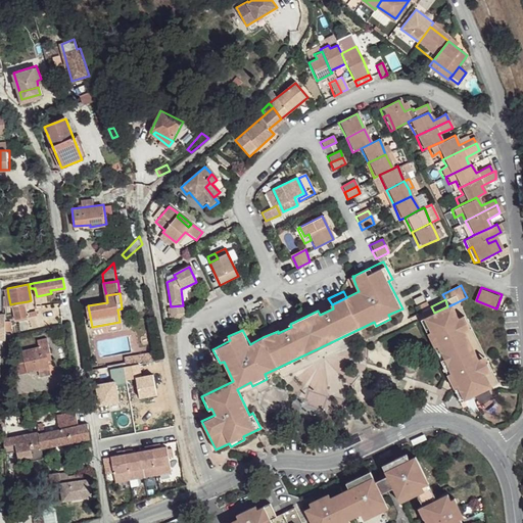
[(14,303),(16,317),(29,315),(28,301),(14,303)]
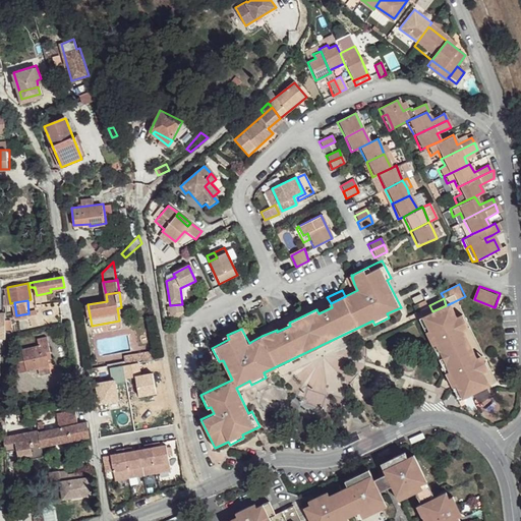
[(414,304),(417,310),(429,305),(426,300),(414,304)]
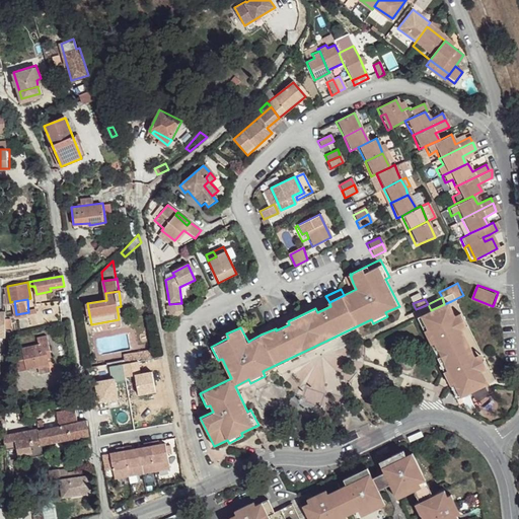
[(420,315),(459,398),(491,383),(485,369),(477,355),(464,328),(457,314),(451,301),(444,304),(431,310),(420,315)]
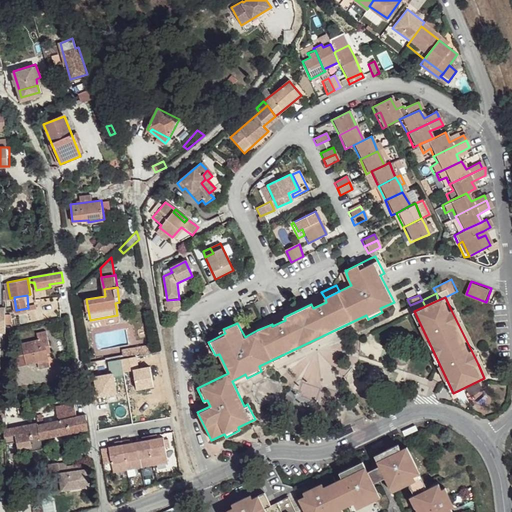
[(174,315),(179,310),(184,306),(180,301),(169,302),(170,315),(174,315)]
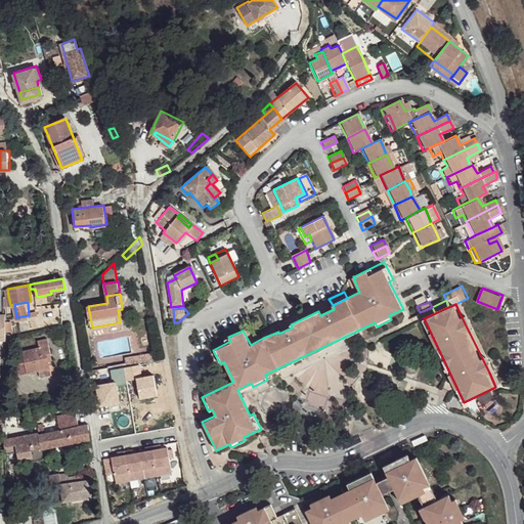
[(462,317),(469,332),(474,330),(468,315),(462,317)]
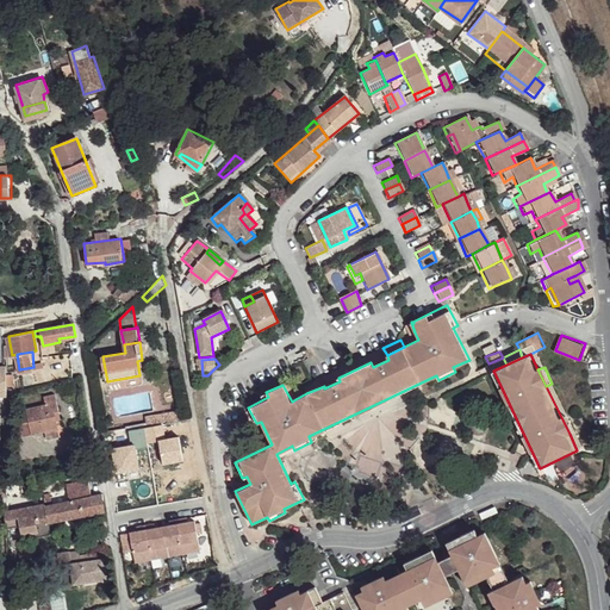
[(304,387),(306,393),(324,386),(321,379),(304,387)]
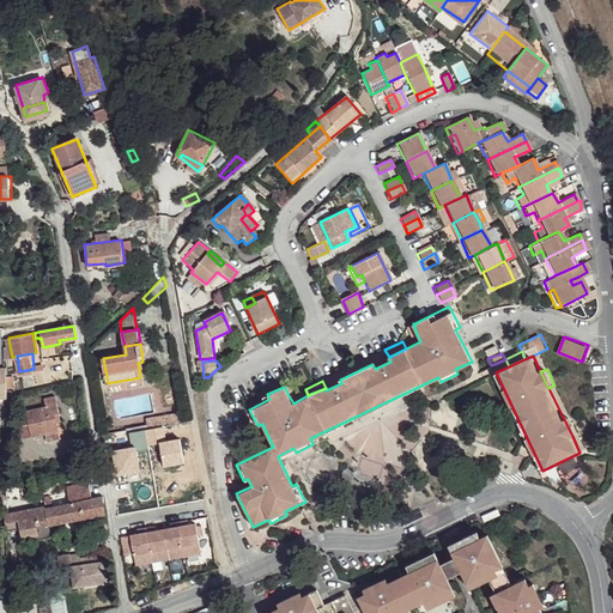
[(284,387),(293,404),(297,401),(289,383),(284,387)]
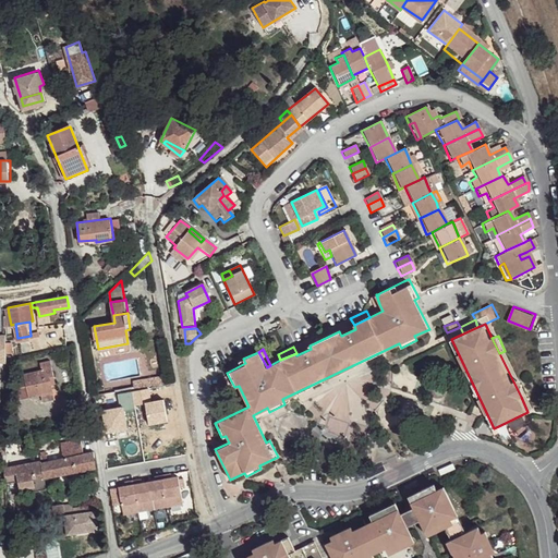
[(25,374),(29,397),(43,393),(55,391),(53,383),(52,378),(55,378),(51,361),(40,363),(43,371),(25,374)]
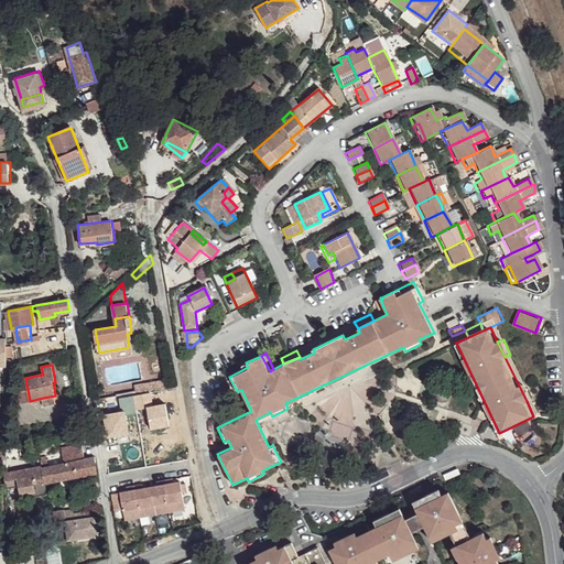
[(136,382),(137,390),(169,386),(166,378),(136,382)]
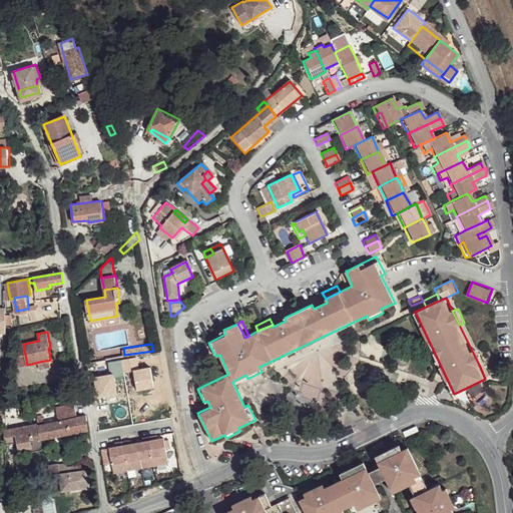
[(472,351),(479,365),(483,363),(477,349),(472,351)]
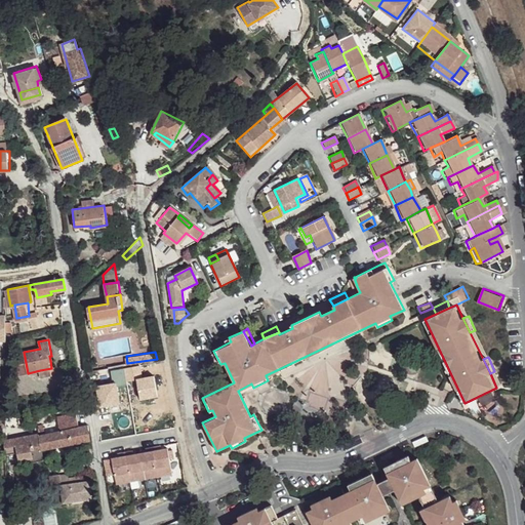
[(43,456),(41,447),(90,439),(88,423),(79,426),(77,412),(58,417),(62,431),(46,434),(45,432),(4,439),(5,451),(16,449),(17,457),(30,455),(31,458),(43,456)]
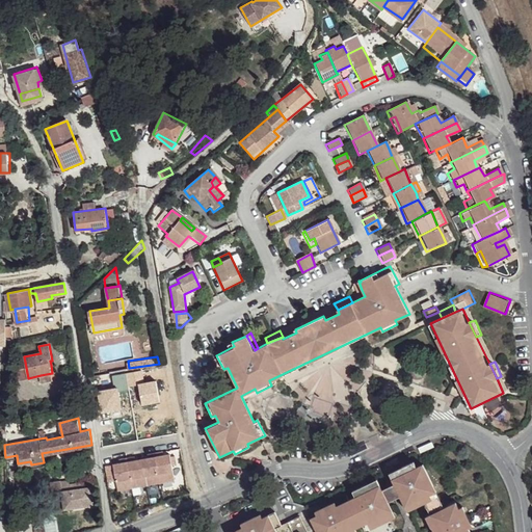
[(155,453),(161,483),(175,480),(170,454),(163,455),(163,452),(155,453)]
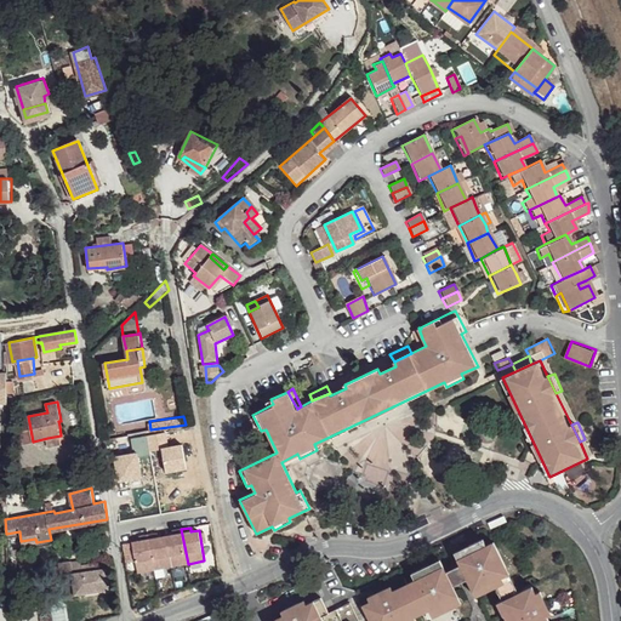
[(172,535),(165,536),(171,567),(188,564),(181,529),(172,530),(172,535)]
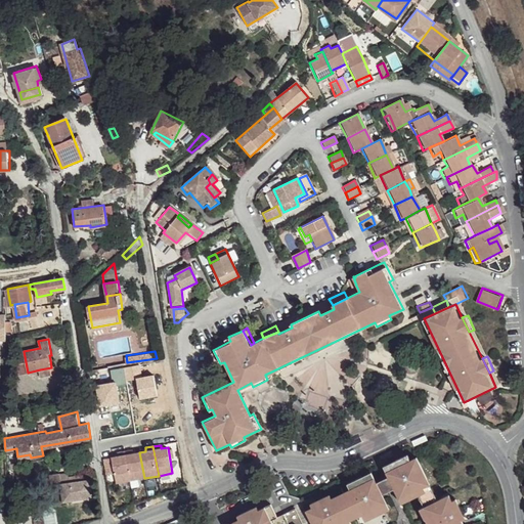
[(132,449),(125,451),(131,481),(144,478),(139,452),(133,453),(132,449)]
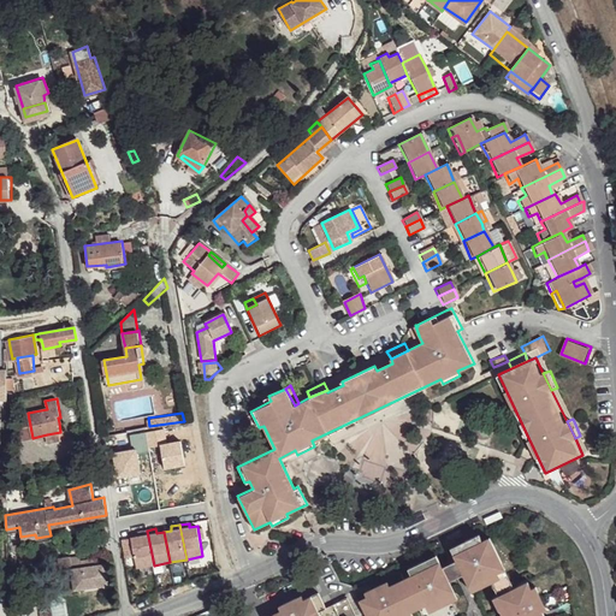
[(138,537),(131,538),(137,569),(154,566),(147,531),(138,532),(138,537)]
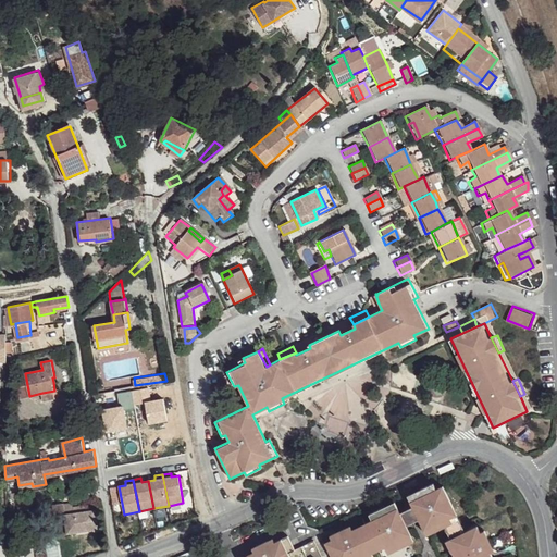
[(429,487),(431,492),(445,486),(442,480),(429,487)]
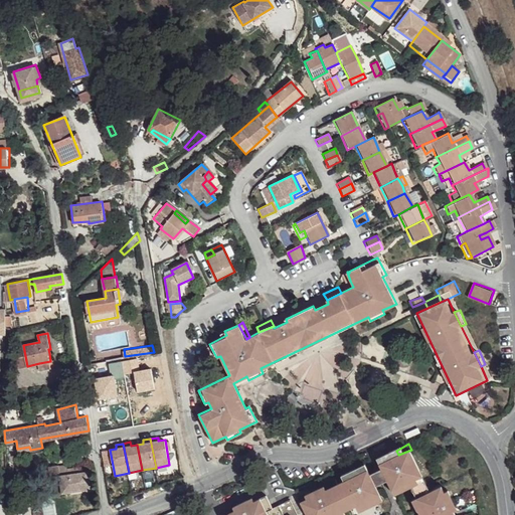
[(410,480),(413,486),(426,481),(423,474),(428,471),(416,447),(411,450),(398,455),(399,457),(397,459),(395,463),(403,479),(406,480),(410,480)]
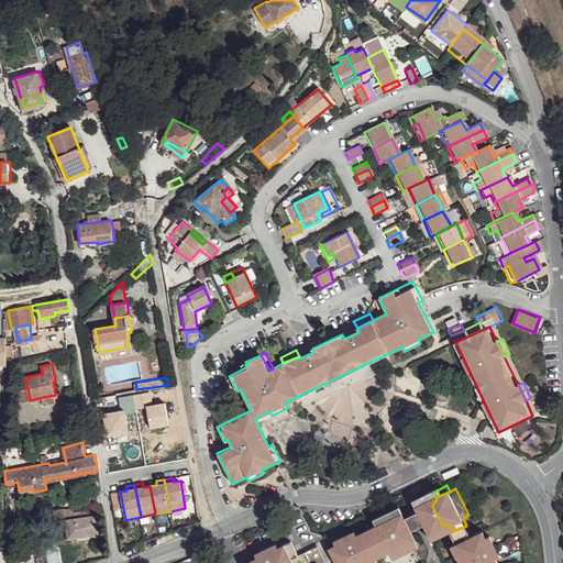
[(416,507),(432,541),(452,531),(449,525),(444,525),(441,523),(432,506),(434,501),(437,499),(435,497),(416,507)]
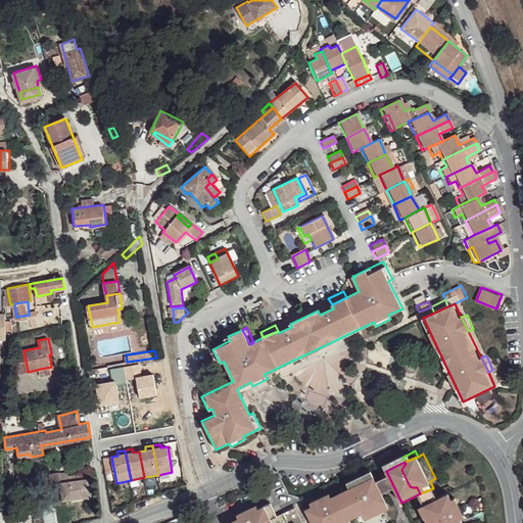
[(51,479),(53,497),(64,496),(64,495),(75,493),(76,498),(93,496),(90,478),(72,480),(72,474),(70,469),(50,474),(51,479)]
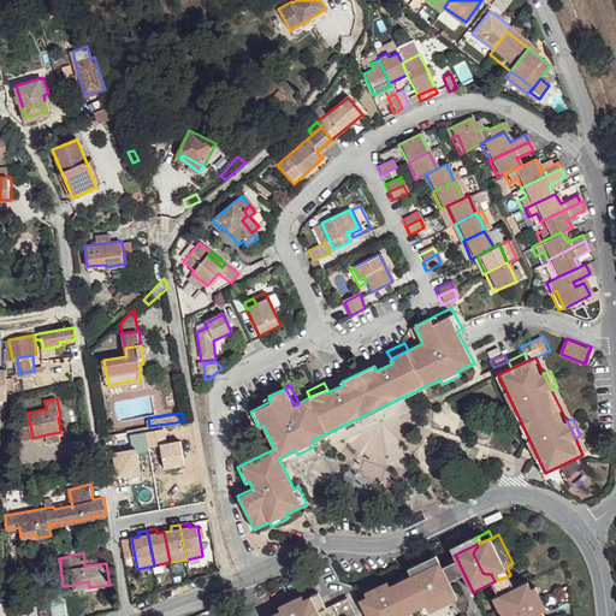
[(443,599),(446,606),(466,597),(448,560),(427,569),(430,573),(433,572),(436,572),(445,592),(444,596),(443,599)]
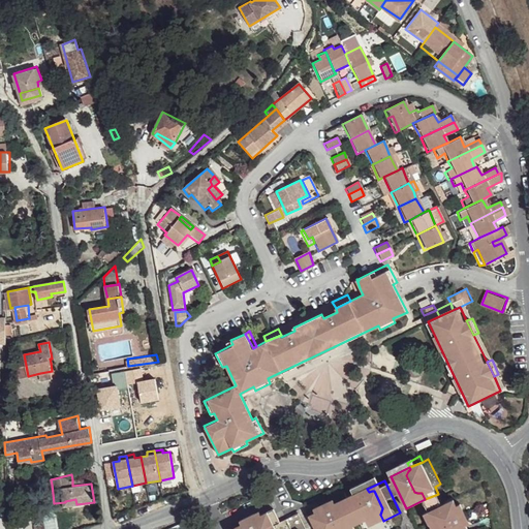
[(351,490),(353,496),(367,489),(364,483),(351,490)]
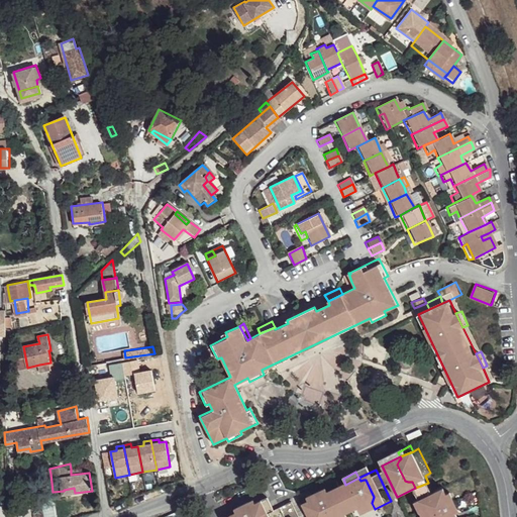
[(425,476),(428,483),(433,480),(430,473),(425,476)]
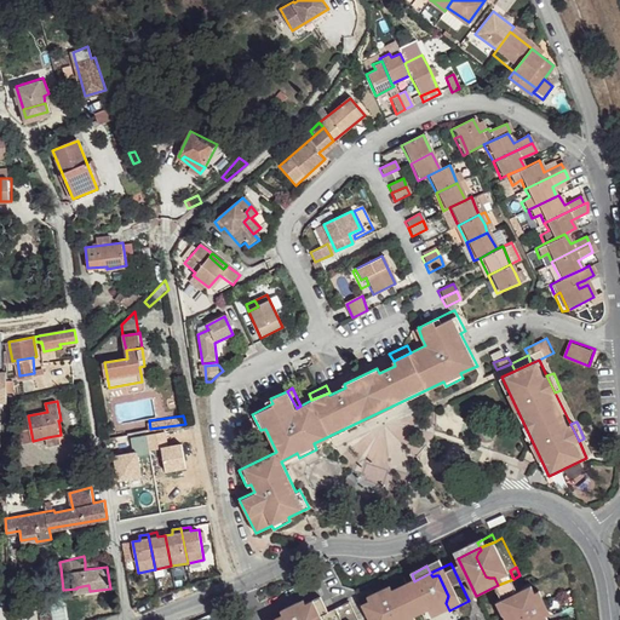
[(423,613),(424,615),(430,610),(434,618),(449,610),(446,603),(447,600),(448,596),(438,575),(436,575),(432,577),(430,573),(414,581),(408,585),(423,613)]
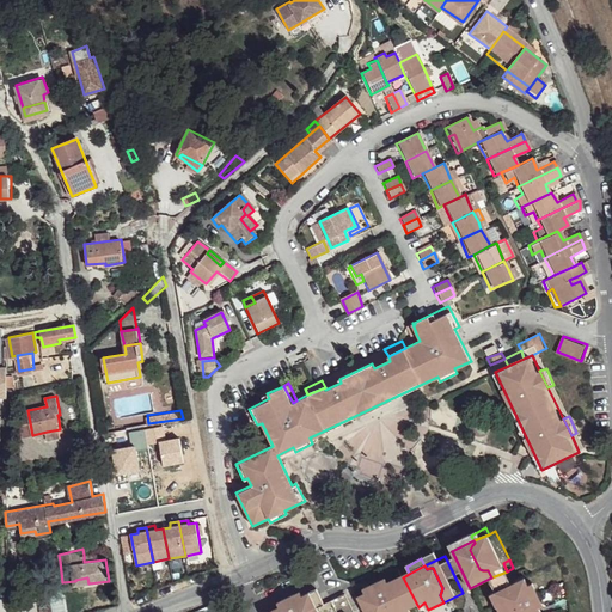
[(350,600),(355,611),(411,611),(410,609),(417,605),(403,577),(402,574),(389,581),(365,593),(350,600)]
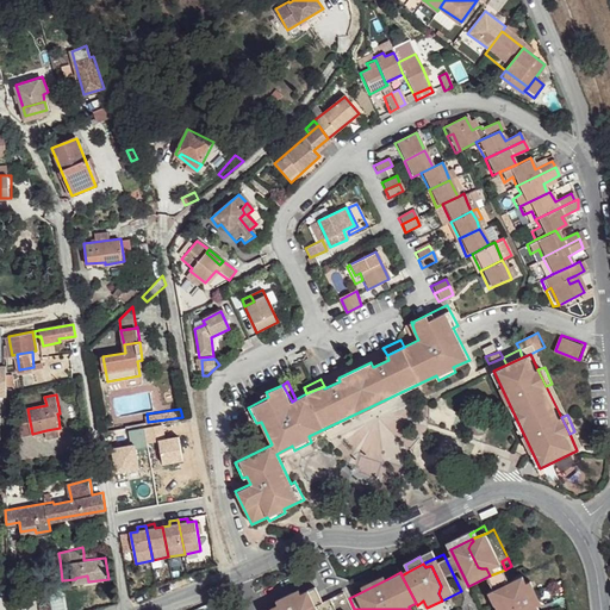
[(362,586),(363,591),(387,579),(385,576),(362,586)]
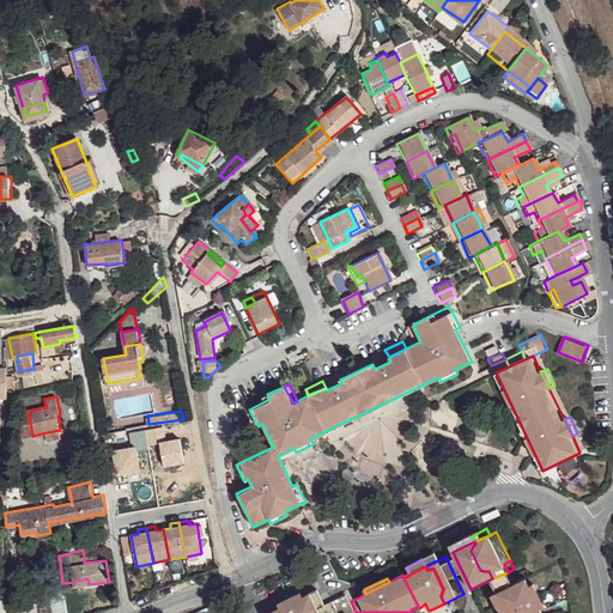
[(491,596),(498,612),(545,612),(545,611),(548,608),(536,584),(533,587),(528,580),(514,587),(510,578),(496,586),(498,593),(491,596)]
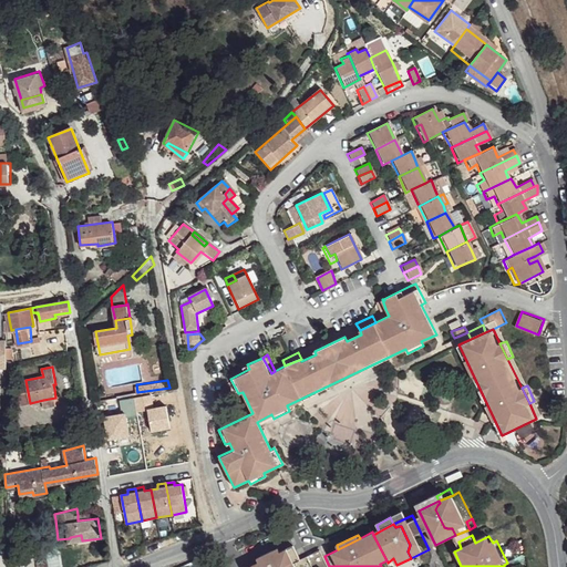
[(451,547),(454,552),(461,548),(459,542),(451,547)]
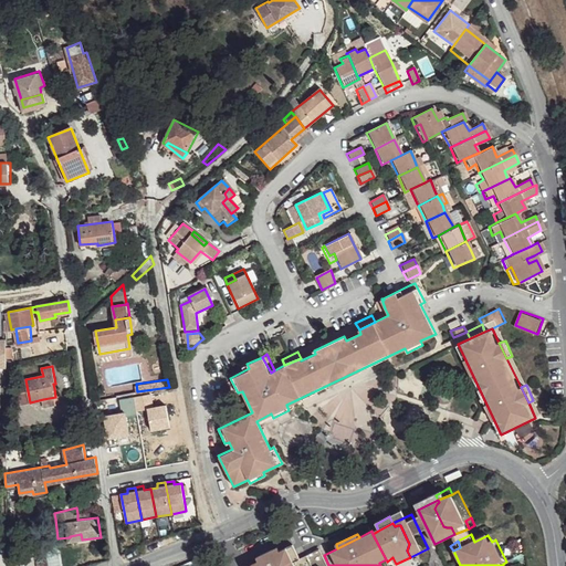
[(295,565),(295,564),(301,559),(294,546),(281,554),(279,548),(258,559),(260,565),(257,565),(295,565)]
